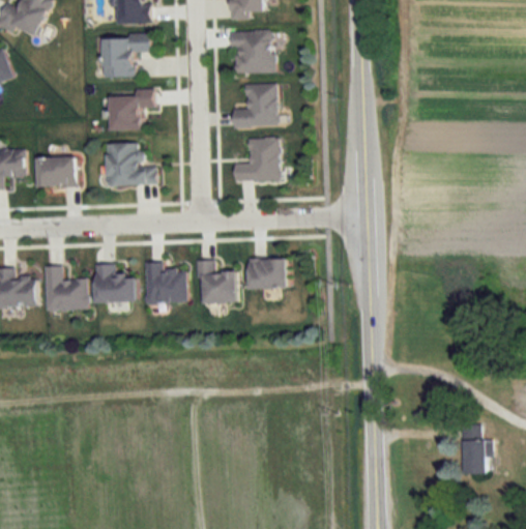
[(4,1),(0,10),(0,24),(34,37),(49,0),(19,0),(17,6),(4,1)]
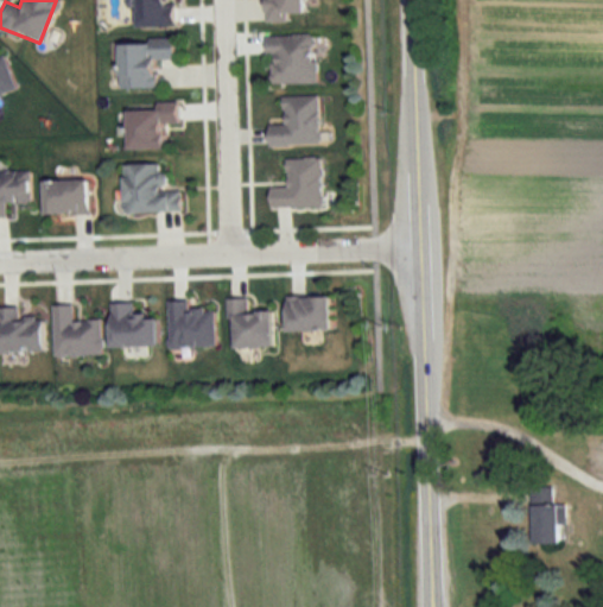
[(133,0),(134,27),(170,26),(169,0),(133,0)]
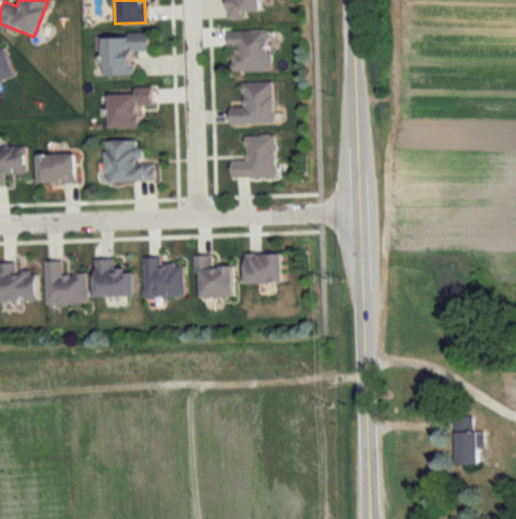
[(226,0),(226,17),(244,17),(244,11),(257,11),(256,0),(226,0)]
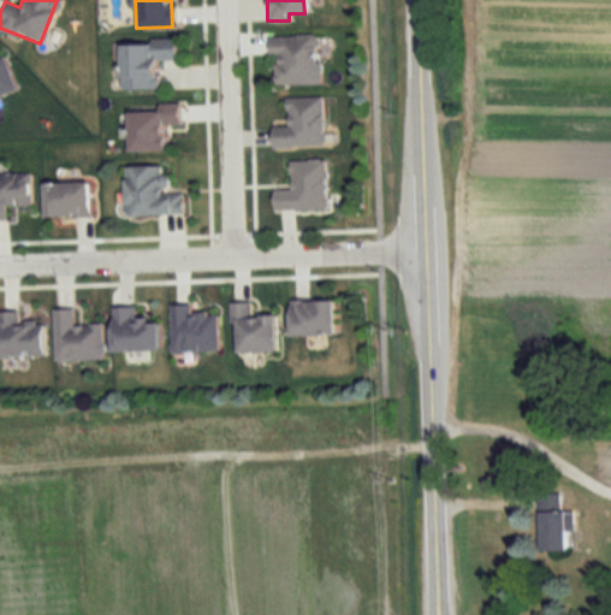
[(267,35),(267,84),(316,83),(315,34),(267,35)]
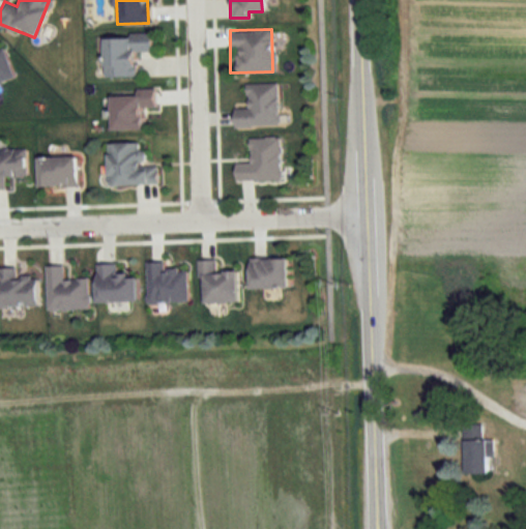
[(101,35),(103,78),(135,77),(135,52),(151,51),(150,34),(101,35)]
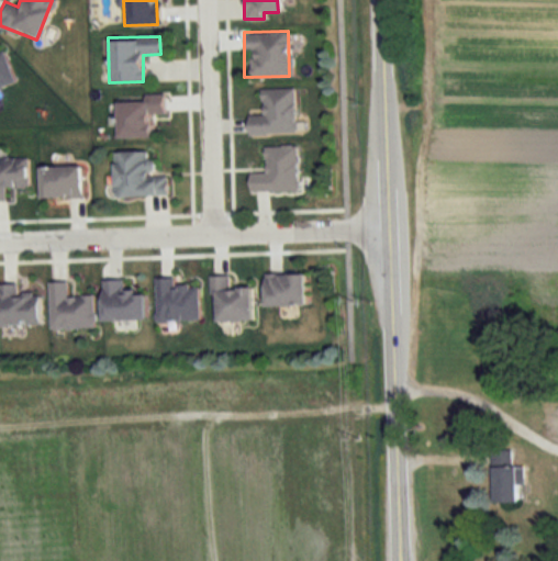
[(0,86),(12,82),(1,48),(0,48),(0,86)]
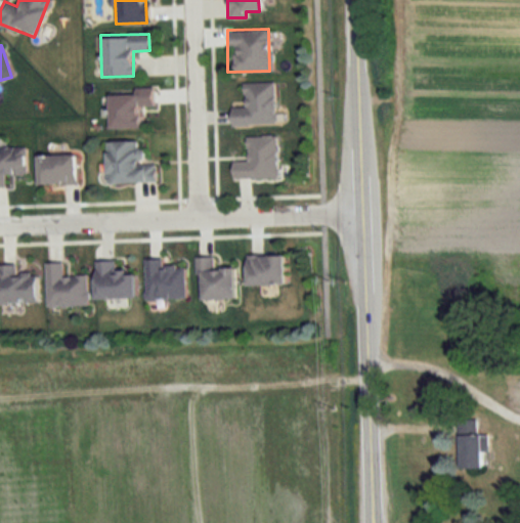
[(271,81),(241,82),(242,106),(229,106),(229,125),(272,124),(271,81)]
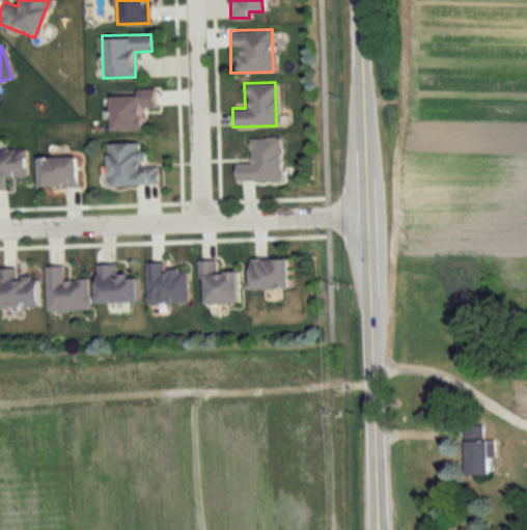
[(109,130),(140,129),(140,108),(153,107),(153,88),(134,88),(134,95),(109,96),(109,130)]
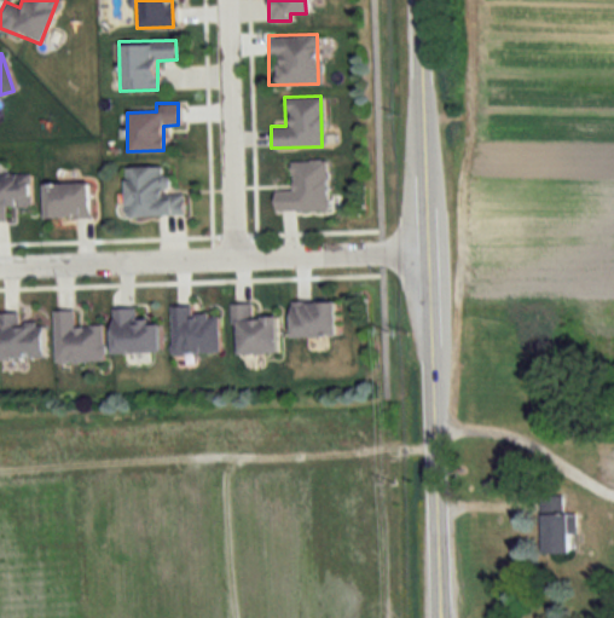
[(271,189),(271,211),(324,211),(324,160),(288,160),(288,189),(271,189)]
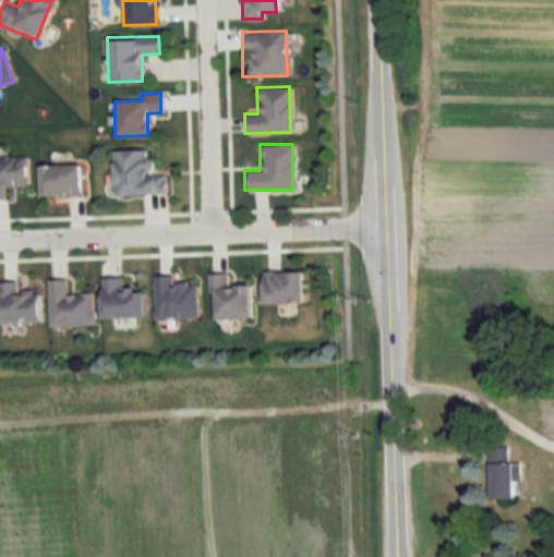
[(111,150),(111,194),(164,194),(164,174),(148,174),(148,150),(111,150)]
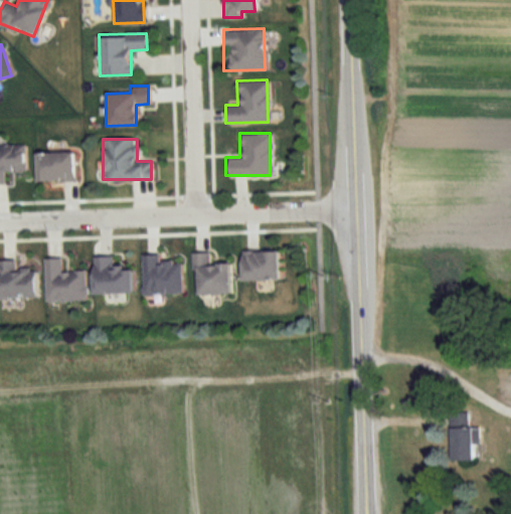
[(0,185),(3,185),(3,172),(23,172),(23,145),(0,145),(0,185)]
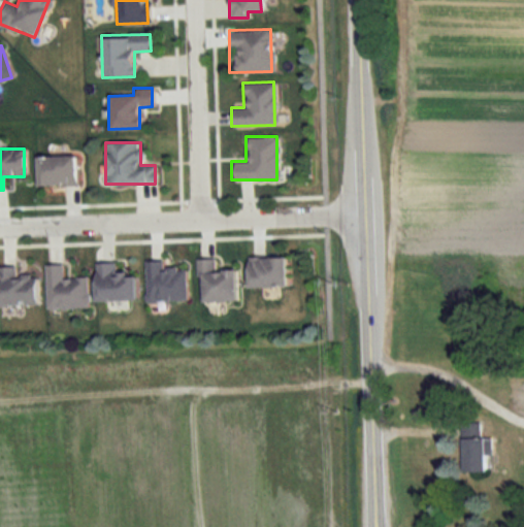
[(35,186),(74,186),(74,157),(35,157),(35,186)]
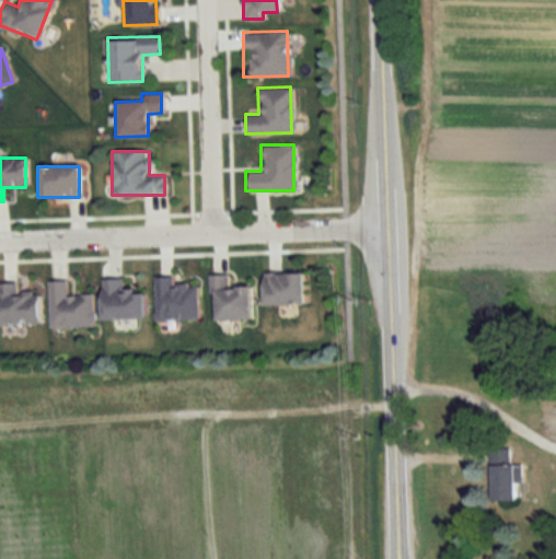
[(302,274),(261,274),(261,304),(302,304),(302,274)]
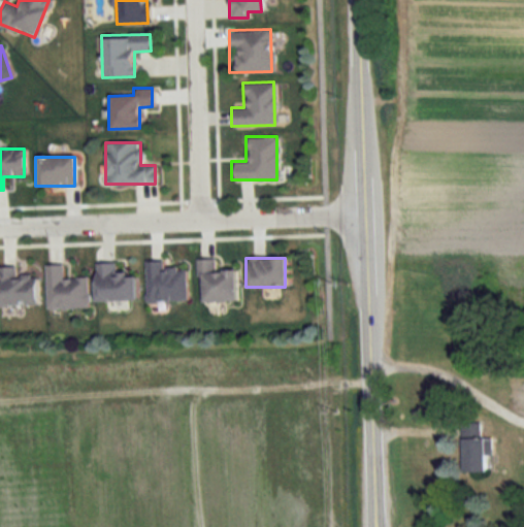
[(201,302),(234,302),(234,270),(213,270),(213,260),(194,260),(194,278),(201,278),(201,302)]
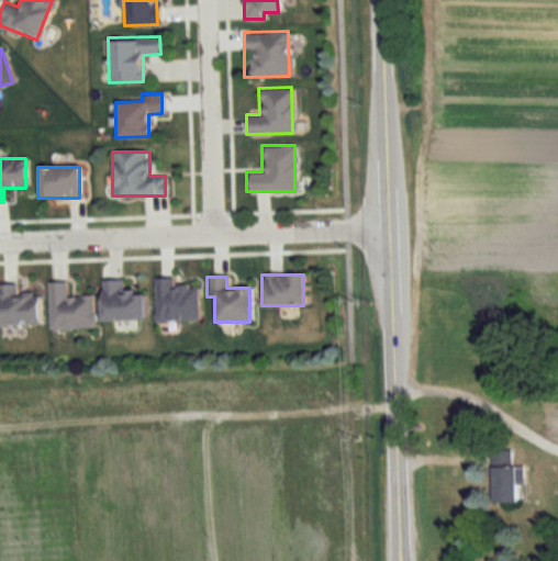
[(152,278),(153,321),(197,320),(196,285),(173,285),(173,278),(152,278)]
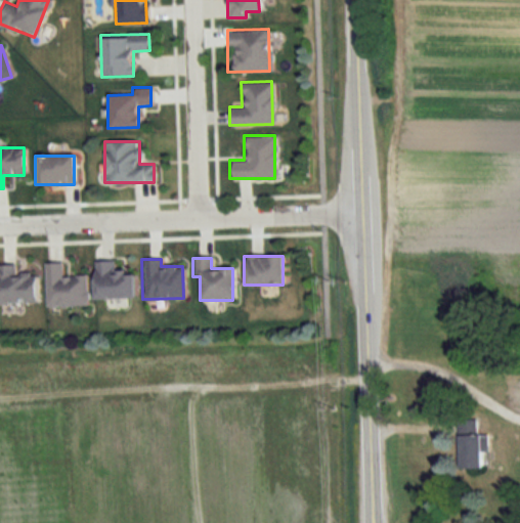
[(92,261),(92,298),(133,298),(133,271),(112,271),(112,261),(92,261)]
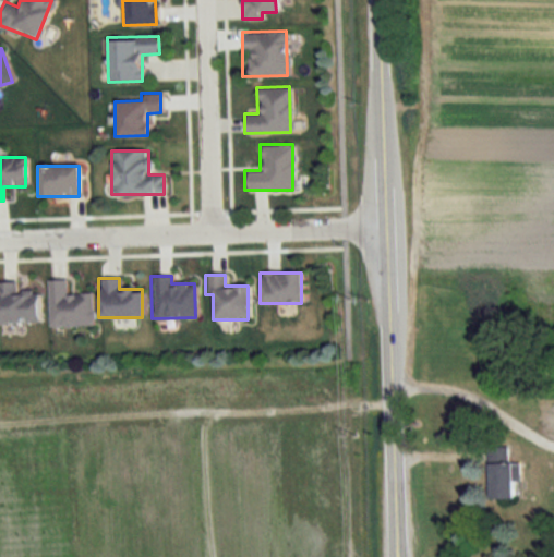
[(46,280),(47,326),(91,326),(89,293),(64,294),(64,280),(46,280)]
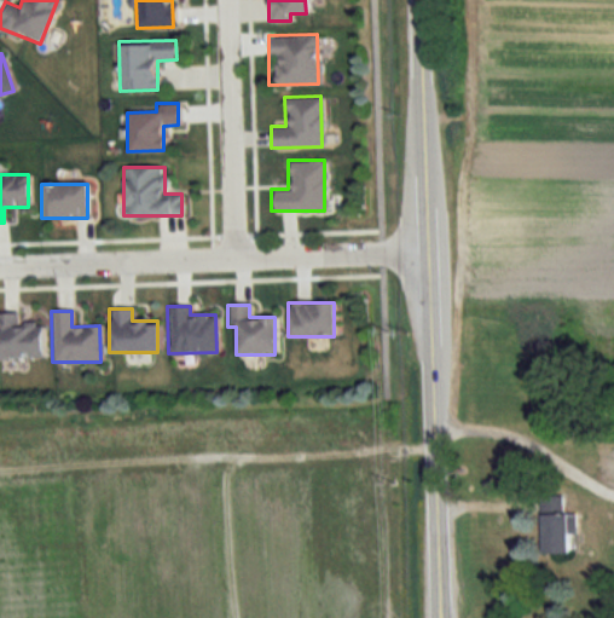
[(0,359),(41,358),(40,324),(16,324),(16,313),(0,313),(0,359)]
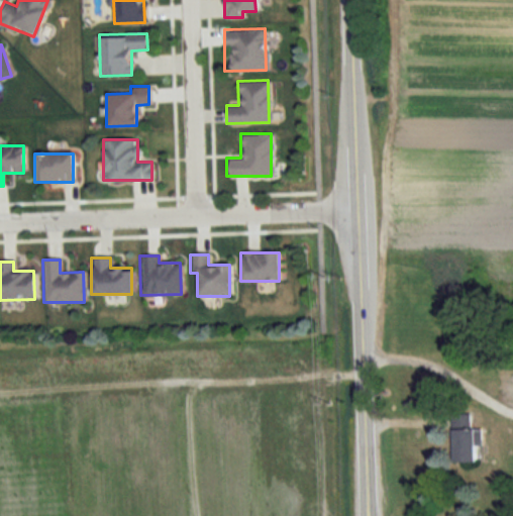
[(449,462),(476,462),(475,428),(469,428),(469,414),(449,414),(449,462)]
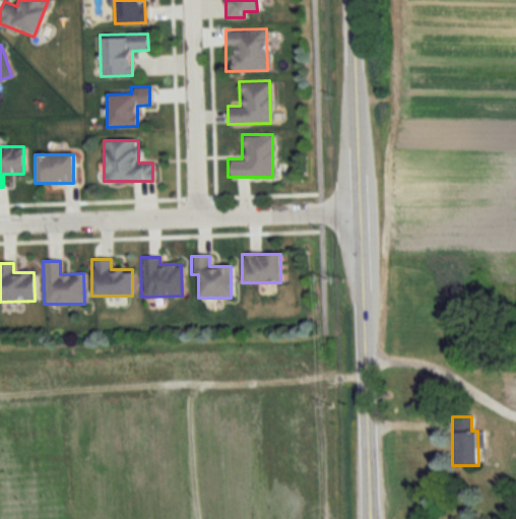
All buildings are outlined.
